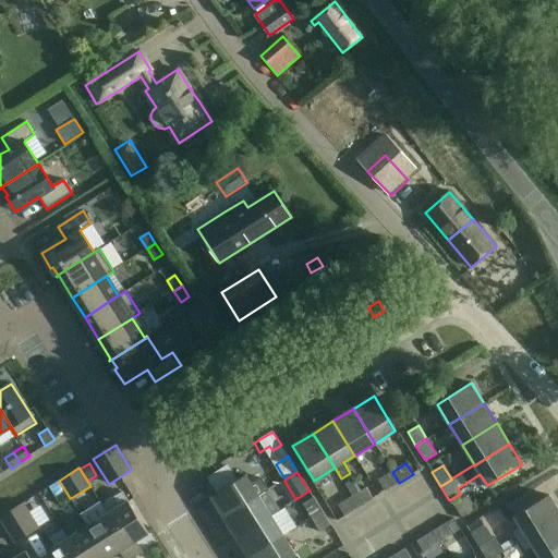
[(385,492),(399,483),(392,472),(378,481),(385,492)]
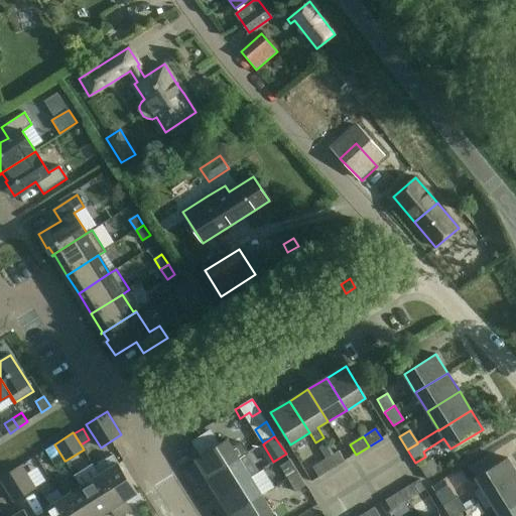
[(195,460),(207,478),(239,458),(240,460),(249,454),(242,441),(232,447),(227,439),(195,460)]
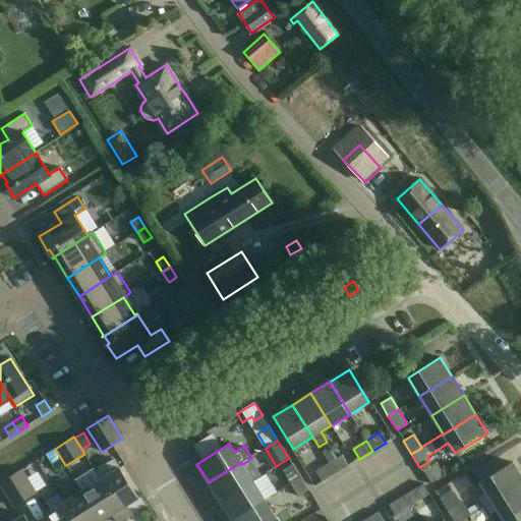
[(322,453),(329,464),(335,474),(348,466),(342,456),(337,459),(330,448),(322,453)]
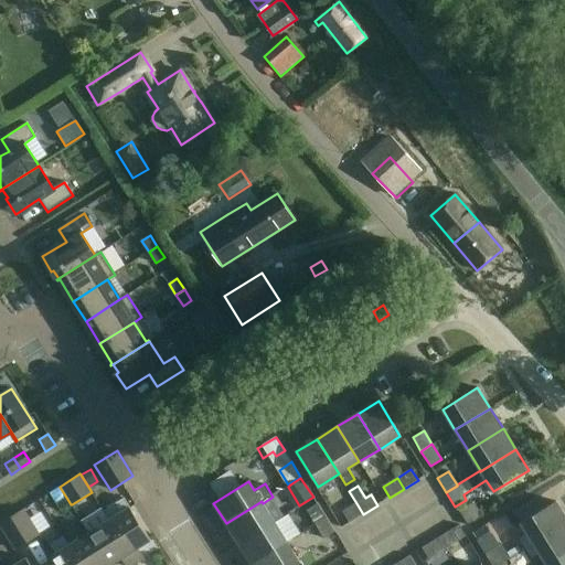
[(71,504),(60,487),(49,493),(60,511),(71,504)]
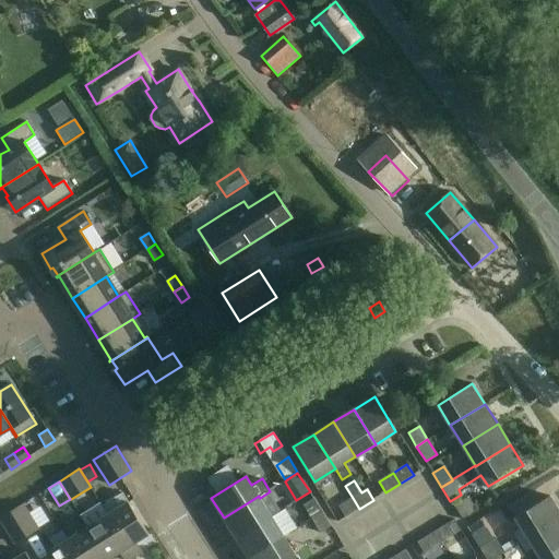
[(149,535),(128,501),(122,491),(102,504),(108,514),(134,557),(141,552),(135,543),(149,535)]
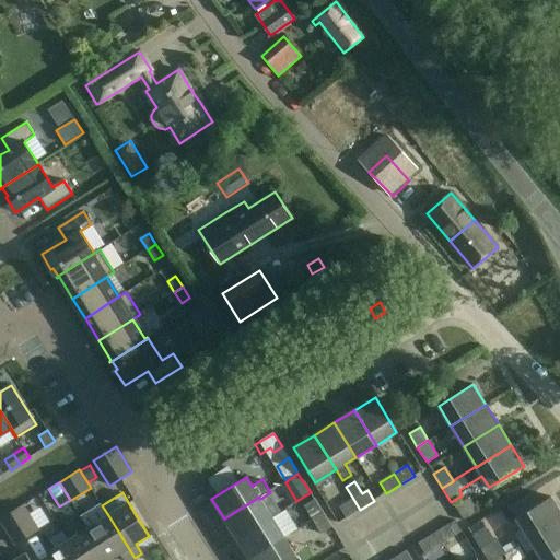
[(521,544),(559,520),(559,512),(550,497),(537,505),(529,494),(509,506),(523,529),(515,535),(521,544)]
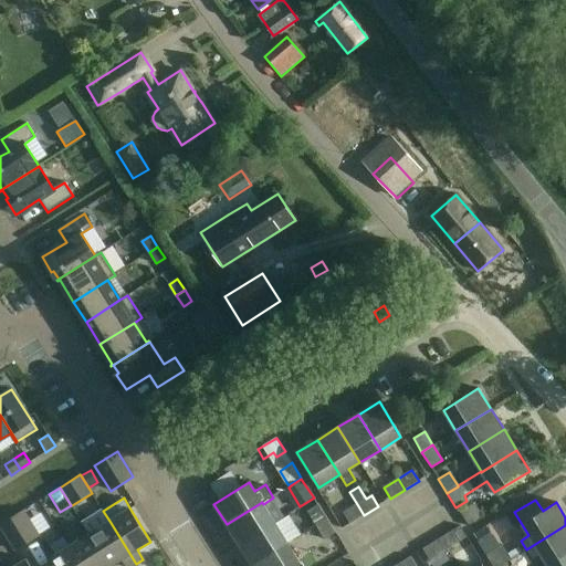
[(262,502),(227,524),(240,545),(274,523),(263,504),(262,502)]
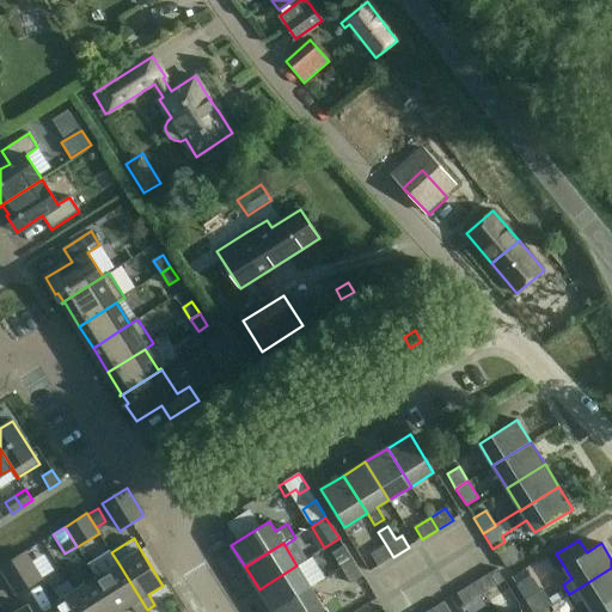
[(332,552),(342,568),(354,561),(344,545),(332,552)]
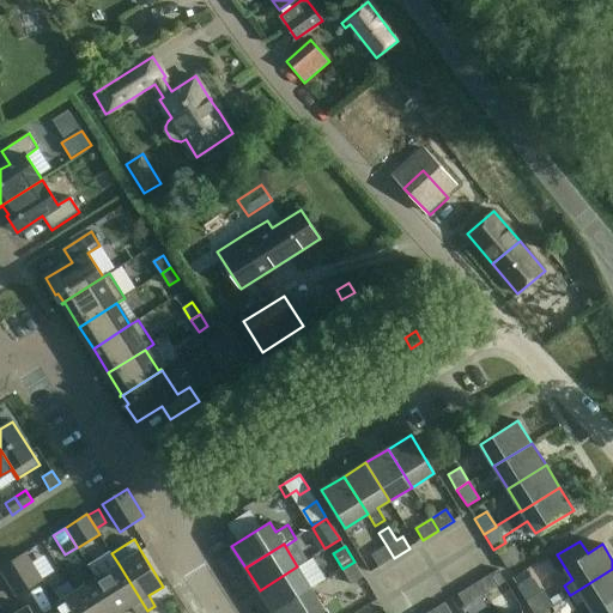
[(378,568),(394,558),(387,546),(371,556),(378,568)]
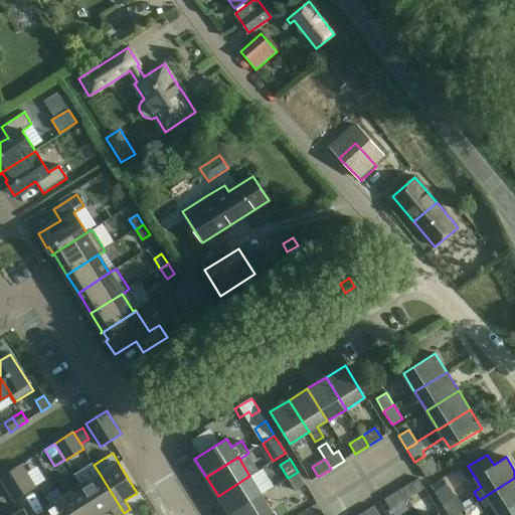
[(420,469),(426,479),(439,472),(432,462),(420,469)]
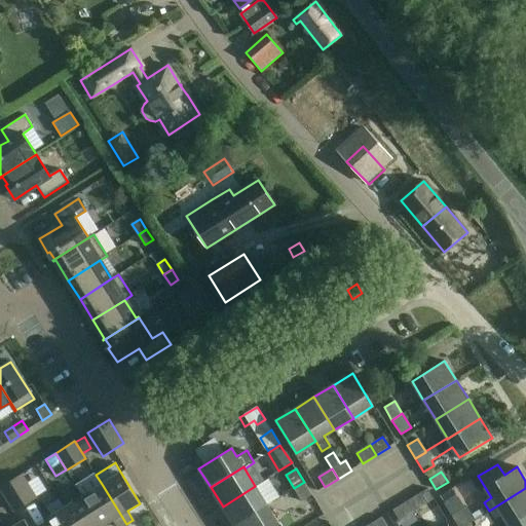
[(37,499),(22,475),(10,481),(26,506),(37,499)]
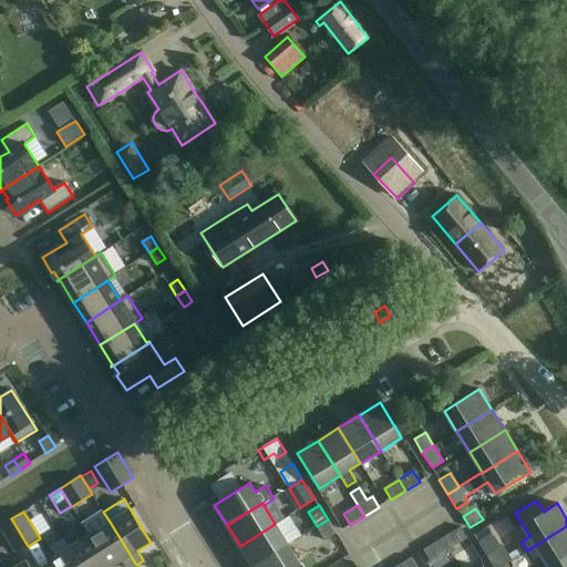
[(28,546),(11,518),(1,525),(18,552),(28,546)]
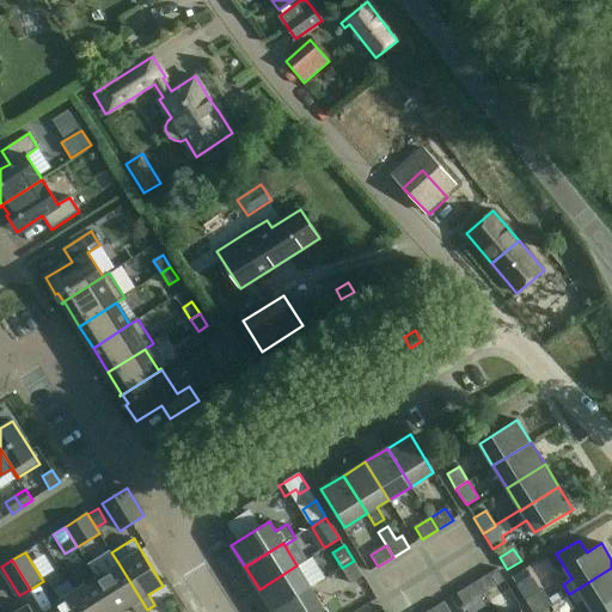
[(354,561),(342,568),(352,583),(363,576),(354,561)]
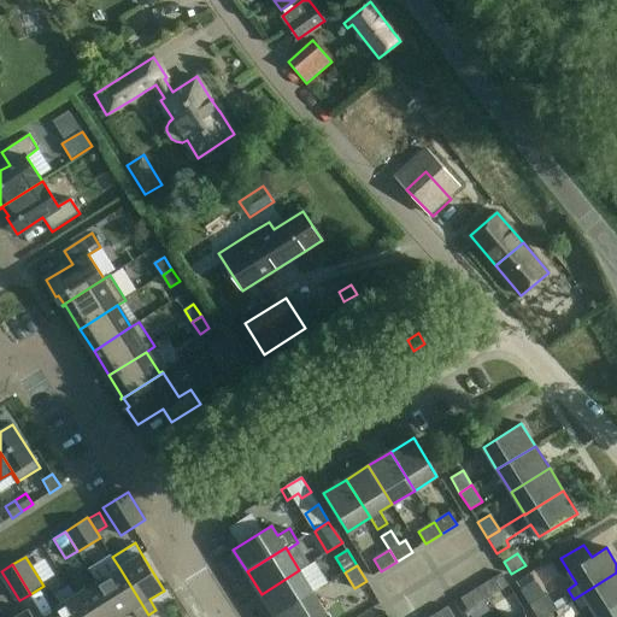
[(119,568),(97,582),(118,616),(121,616),(134,609),(139,616),(145,616),(148,615),(119,568)]
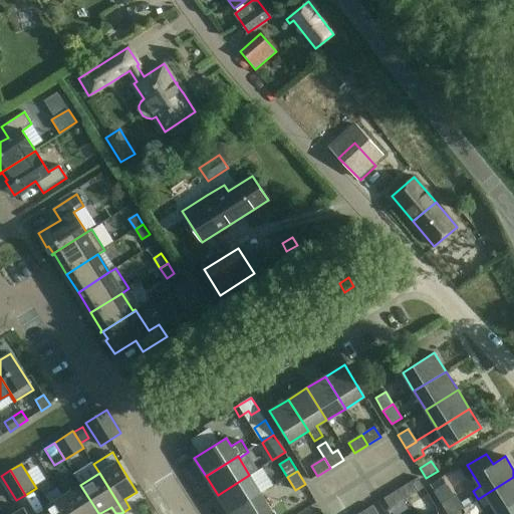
[(249,475),(218,495),(229,513),(261,493),(249,475)]
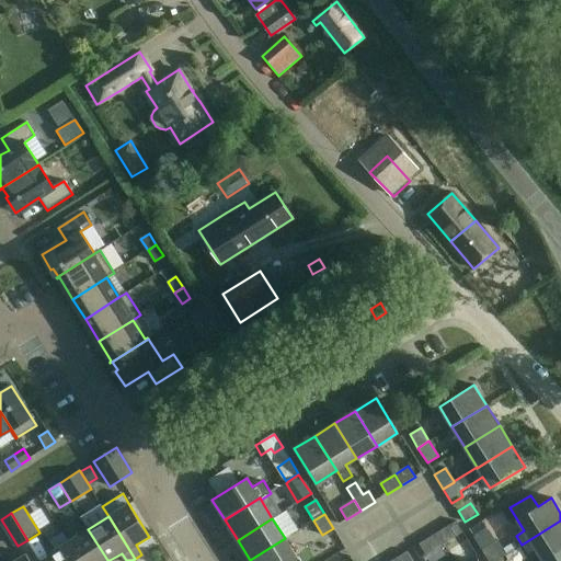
[(560,521),(522,545),(527,554),(536,549),(542,560),(560,548),(560,521)]
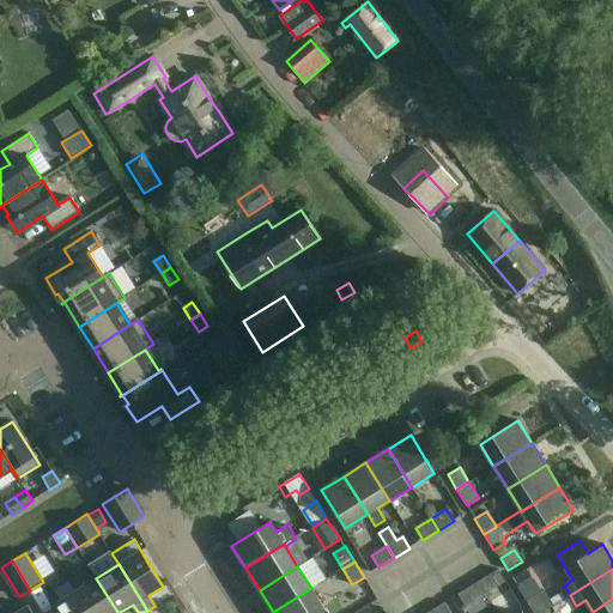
[(489,575),(473,584),(480,596),(496,587),(505,582),(497,570),(489,575)]
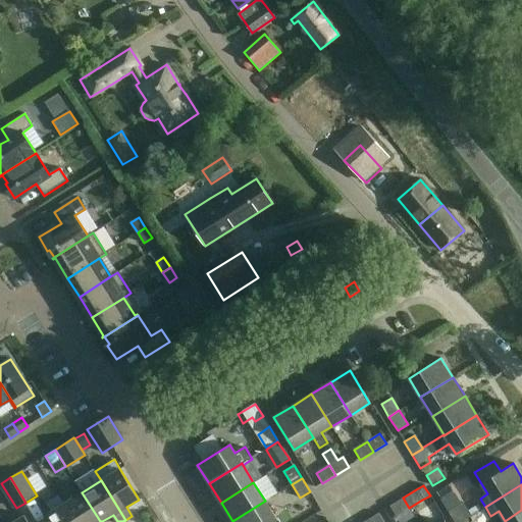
[(448,512),(454,521),(462,521),(467,519),(481,510),(478,505),(468,511),(463,503),(461,504),(449,485),(437,493),(448,512)]
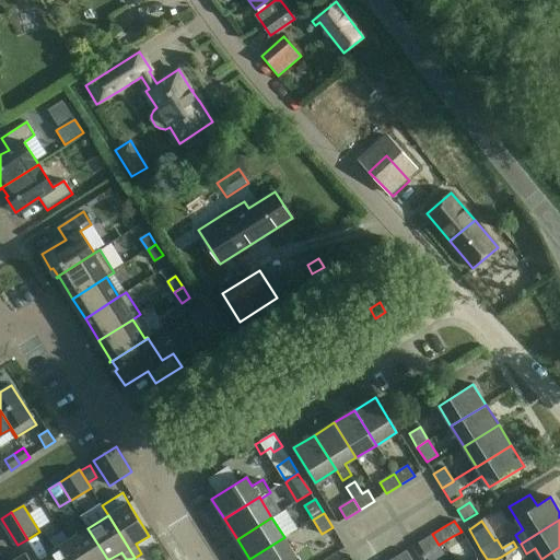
[(67,540),(79,559),(107,559),(88,528),(67,540)]
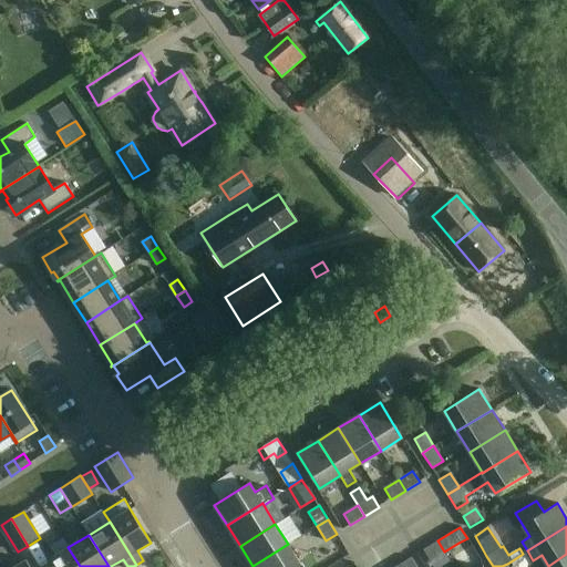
[(51,547),(55,555),(48,560),(51,566),(80,566),(68,547),(63,539),(51,547)]
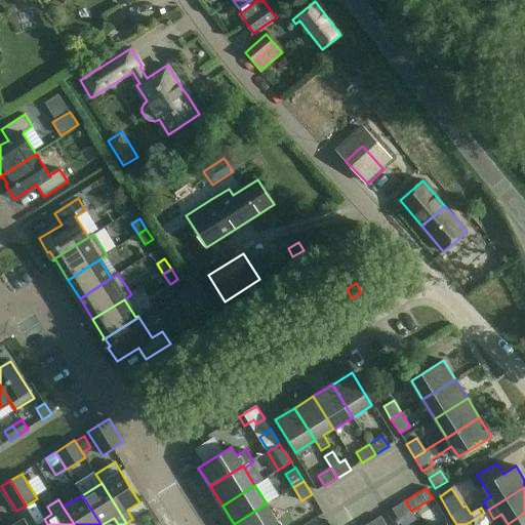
[(392,509),(398,519),(401,524),(409,524),(417,521),(411,511),(405,500),(392,509)]
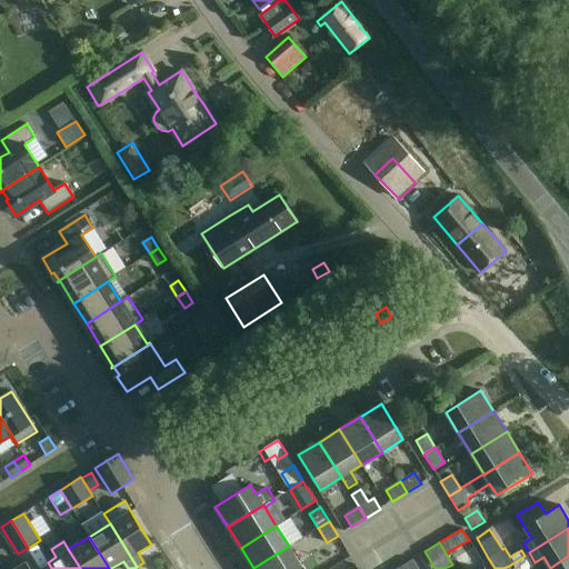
[(289,546),(253,568),(298,568),(302,567),(289,546)]
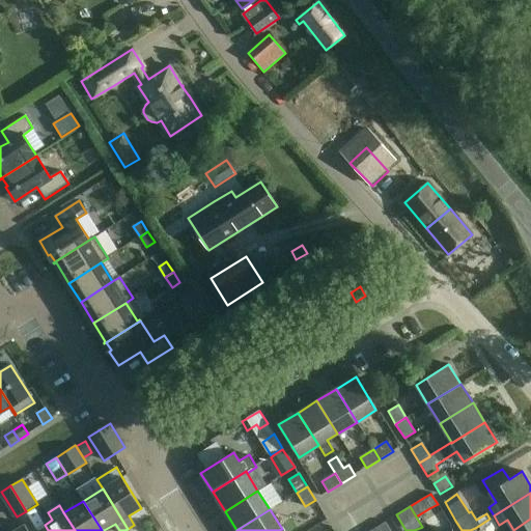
[(530,530),(530,519),(513,530),(530,530)]
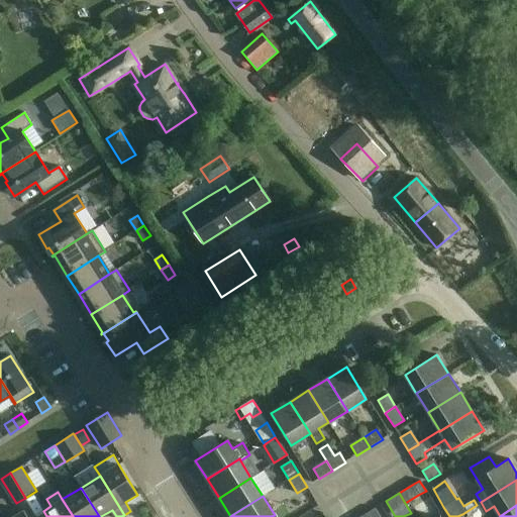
[(380,516),(375,508),(362,516),(380,516)]
